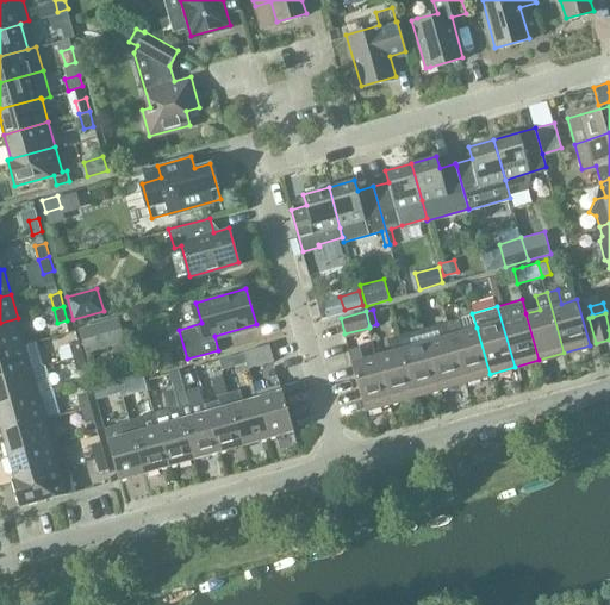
[(490,374),(477,328),(462,331),(459,317),(448,320),(465,381),(490,374)]
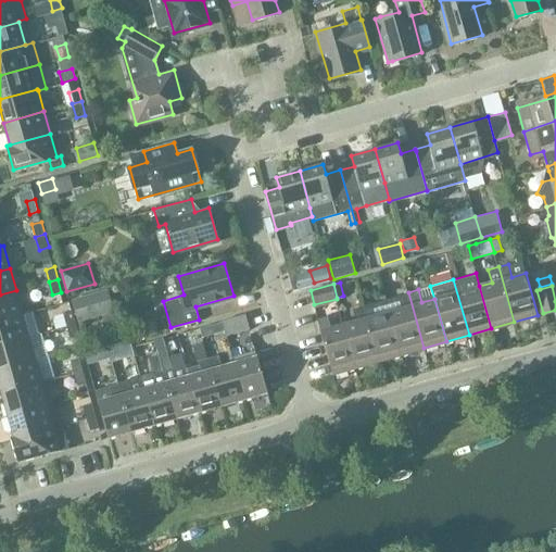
[(0,318),(23,313),(16,290),(0,295),(0,318)]
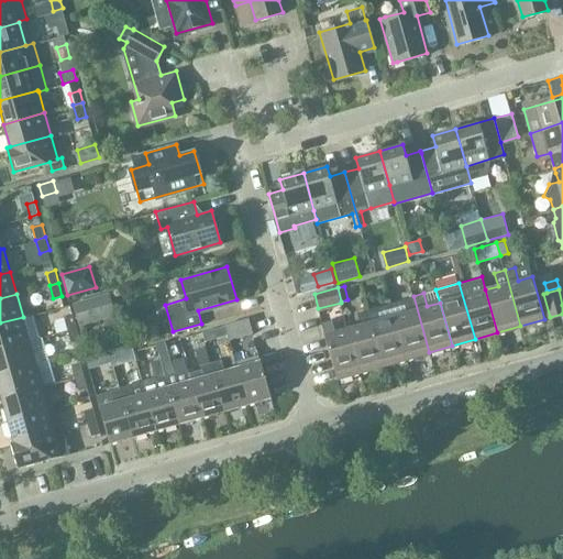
[(79,325),(111,316),(105,294),(73,303),(79,325)]
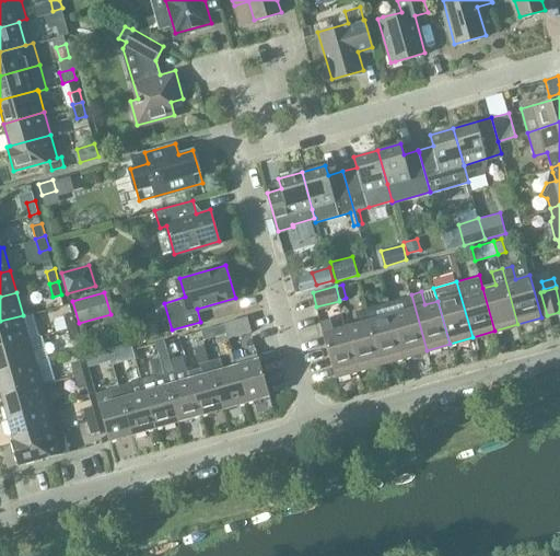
[(404,357),(427,350),(411,294),(388,301),(404,357)]
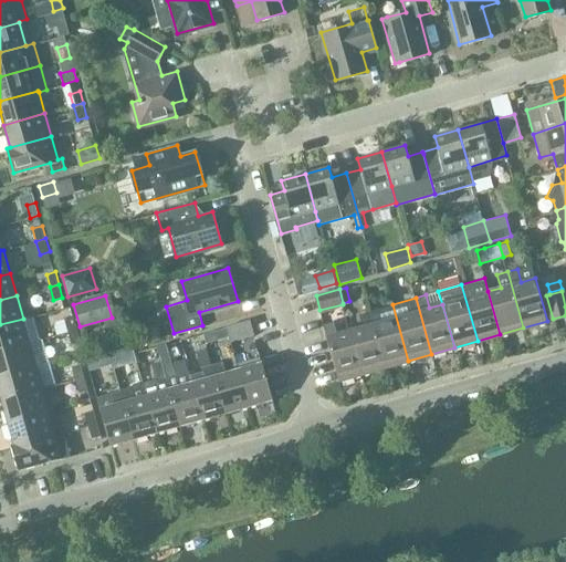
[(392,304),(379,308),(369,311),(386,367),(408,361),(392,304)]
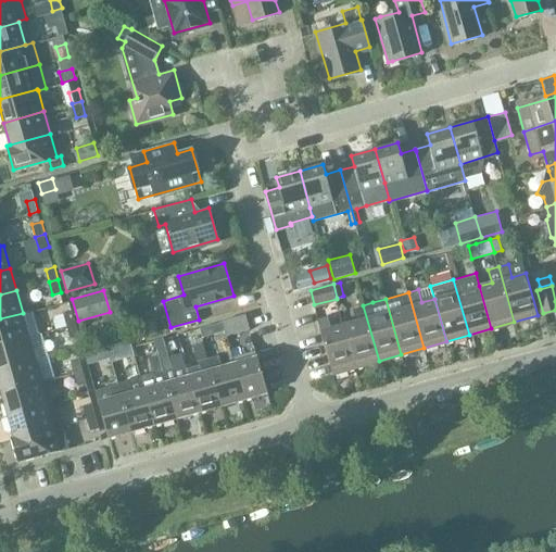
[(356,366),(379,361),(363,305),(353,308),(356,321),(344,324),(356,366)]
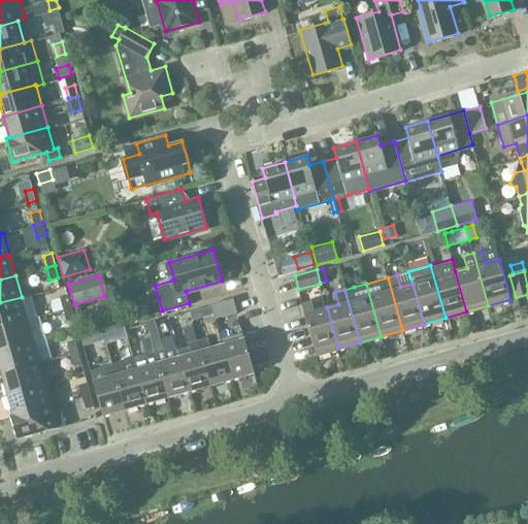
[(0,302),(0,326),(28,319),(37,316),(31,294),(22,297),(0,302)]
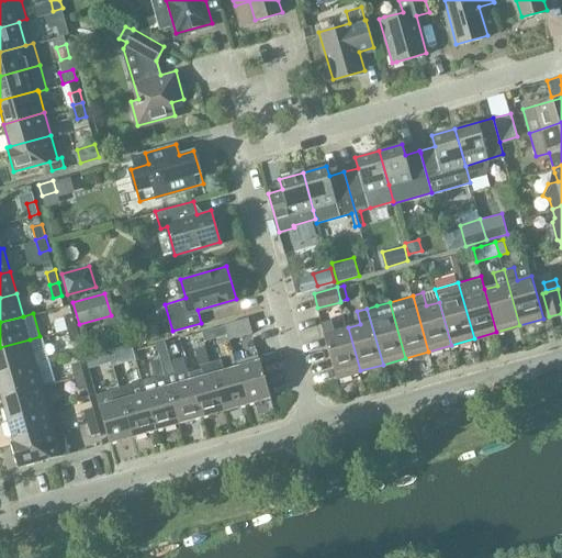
[(67,328),(77,325),(72,313),(64,316),(67,328)]
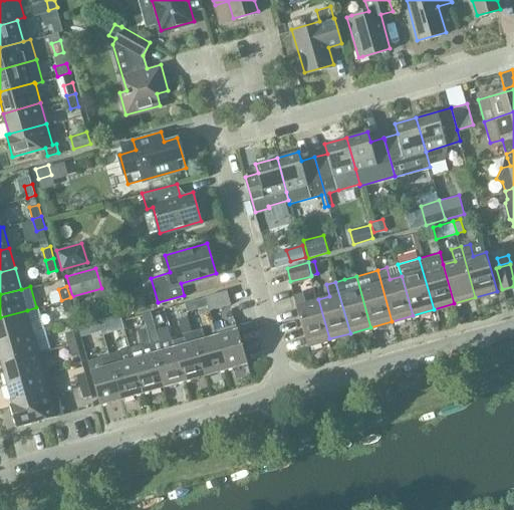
[(205,295),(208,305),(209,308),(231,302),(227,289),(205,295)]
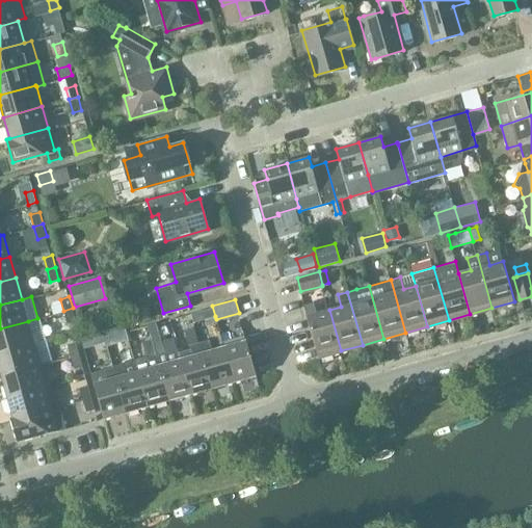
[(341,350),(329,310),(317,314),(314,301),(303,304),(311,330),(318,358),(341,350)]
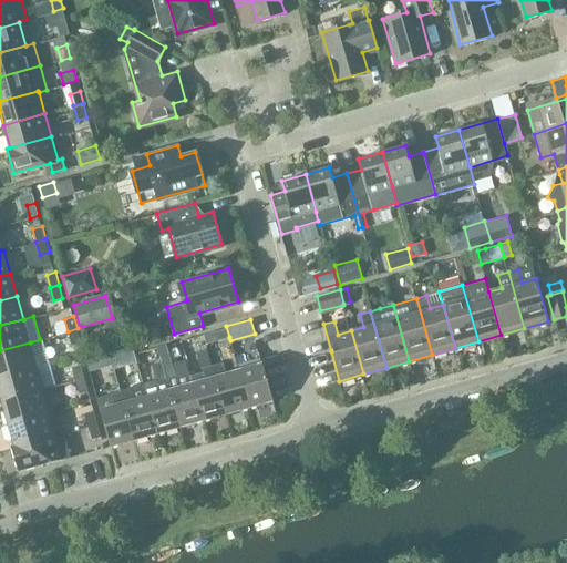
[(78,328),(68,331),(72,345),(81,343),(78,328)]
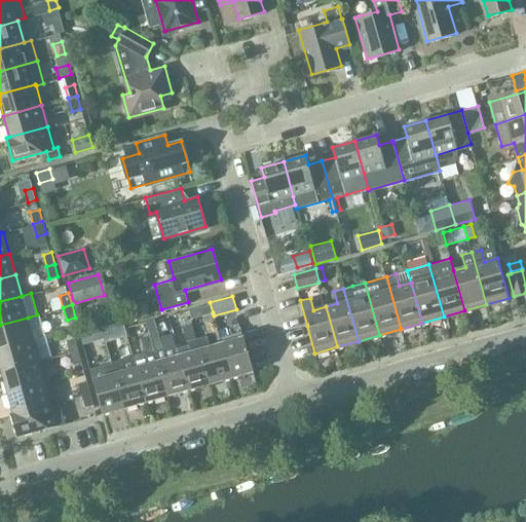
[(0,347),(34,338),(28,318),(0,325),(0,347)]
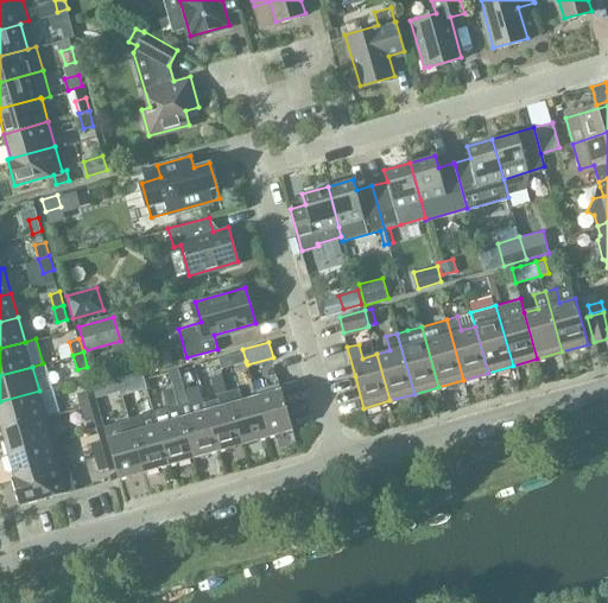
[(133,372),(138,388),(146,386),(144,376),(141,369),(133,372)]
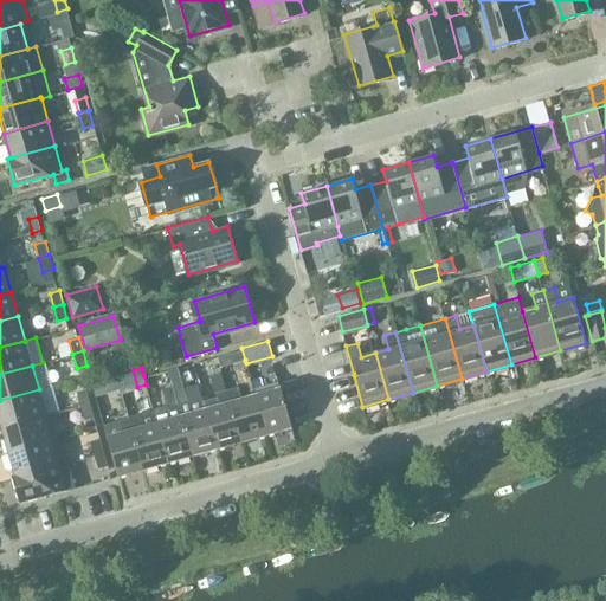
[(227,389),(223,372),(212,375),(217,392),(227,389)]
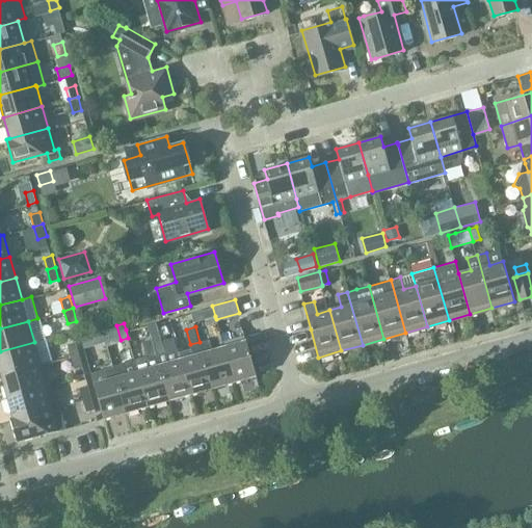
[(90,344),(105,340),(102,330),(87,334),(90,344)]
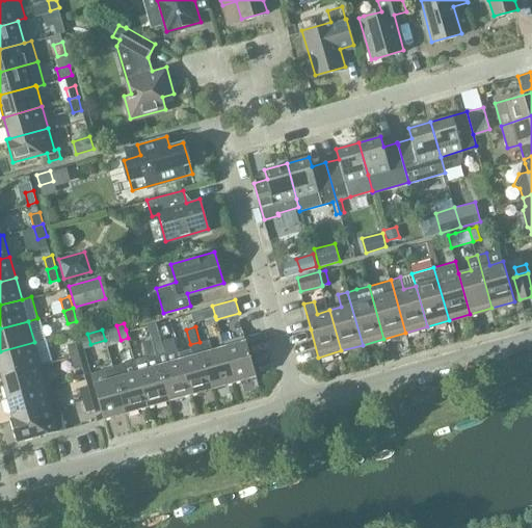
[(224,347),(234,380),(256,374),(243,330),(233,332),(236,344),(224,347)]
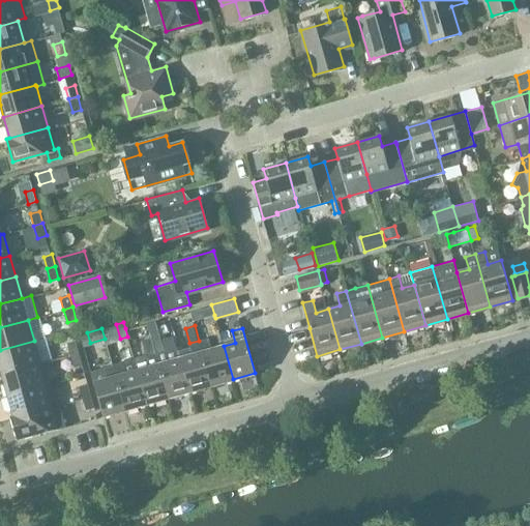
[(199,341),(211,385),(233,379),(224,346),(211,349),(208,338),(199,341)]
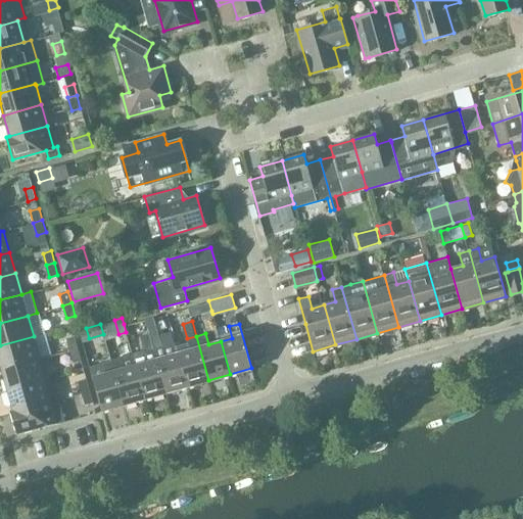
[(75,335),(66,338),(69,348),(78,346),(75,335)]
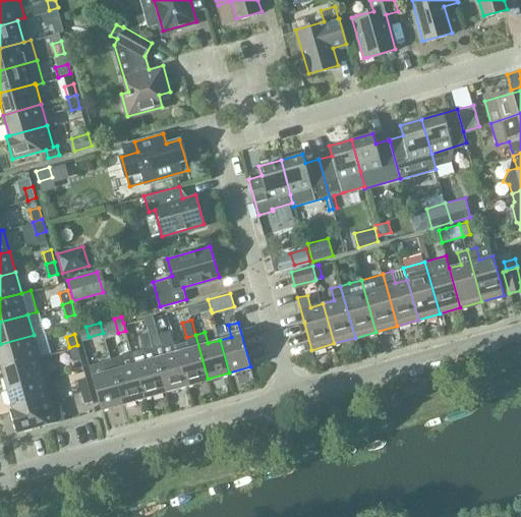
[(0,361),(2,366),(39,356),(34,335),(0,344),(0,361)]
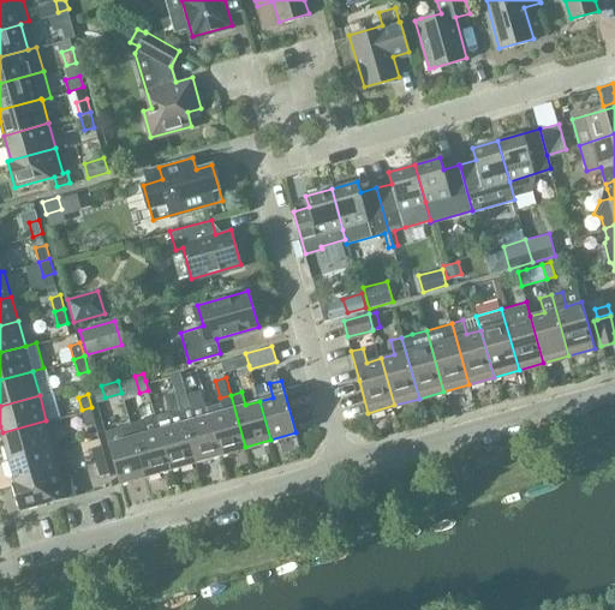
[(220,454),(245,447),(231,395),(220,398),(224,412),(209,416),(220,454)]
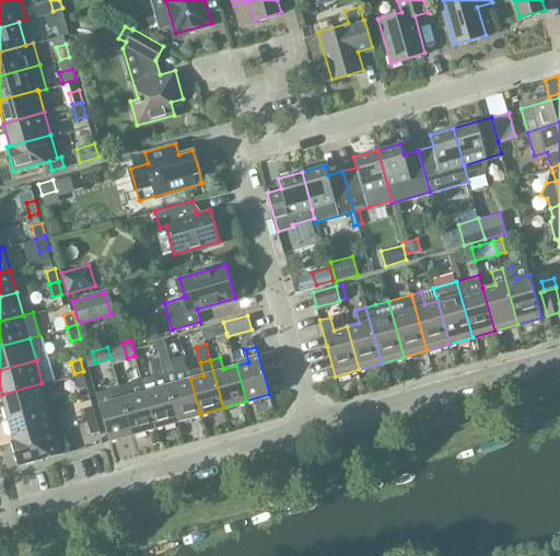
[(187,366),(174,370),(164,372),(178,420),(200,414),(190,379),(187,366)]
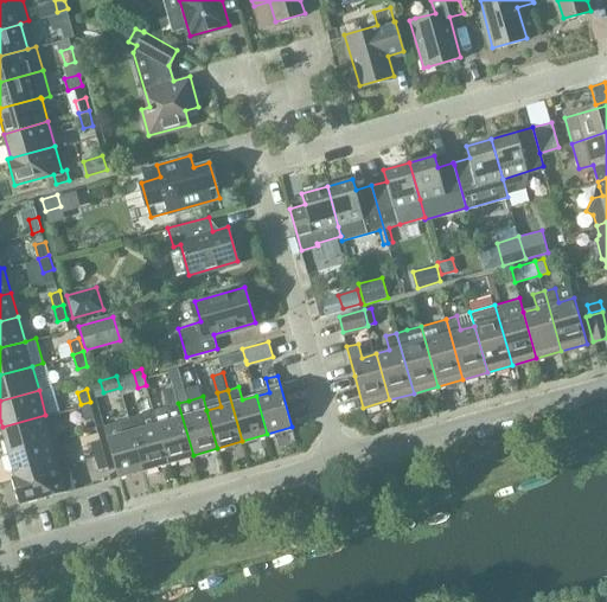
[(90,402),(81,404),(84,420),(95,417),(90,402)]
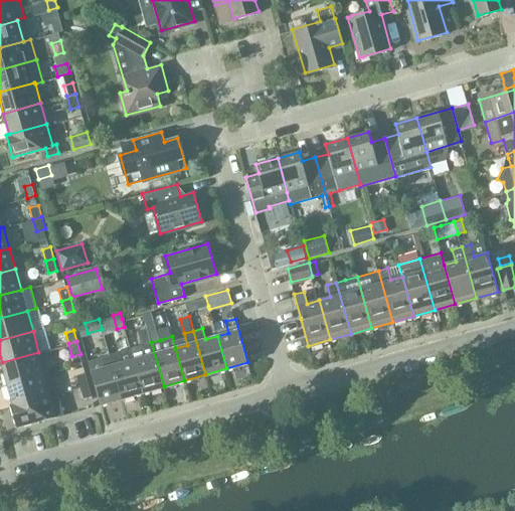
[(142,344),(130,348),(143,392),(164,386),(151,342),(142,345),(142,344)]
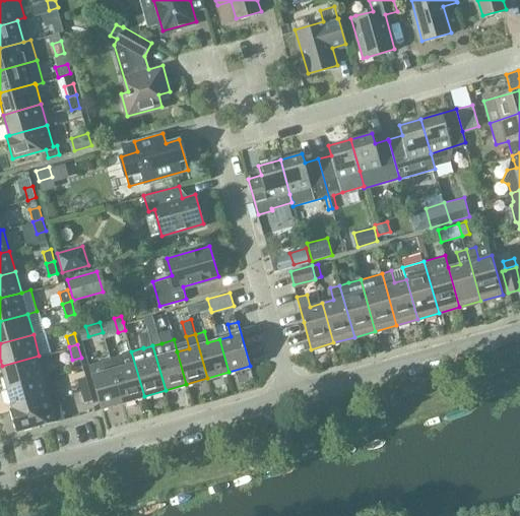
[(111,357),(111,358),(123,402),(144,396),(131,351),(111,357)]
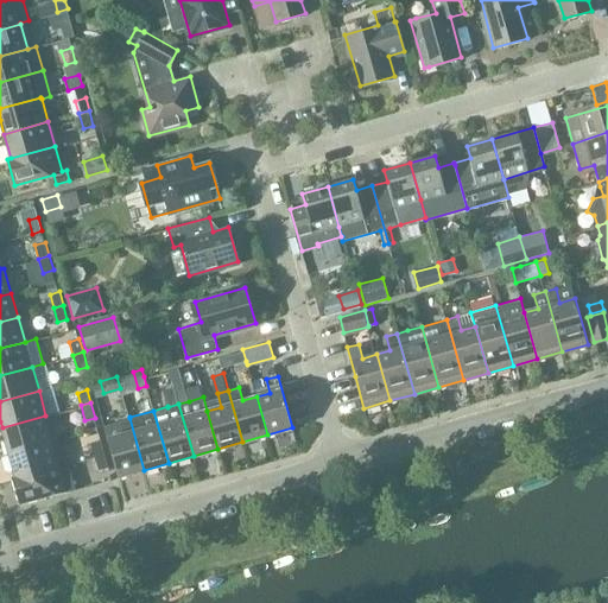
[(8,452),(52,440),(45,416),(2,427),(8,452)]
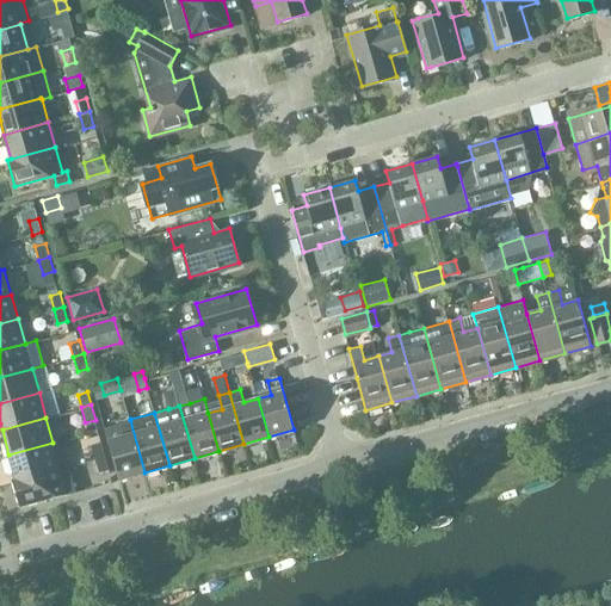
[(119,480),(144,472),(130,420),(129,420),(129,421),(104,428),(107,441),(119,480)]
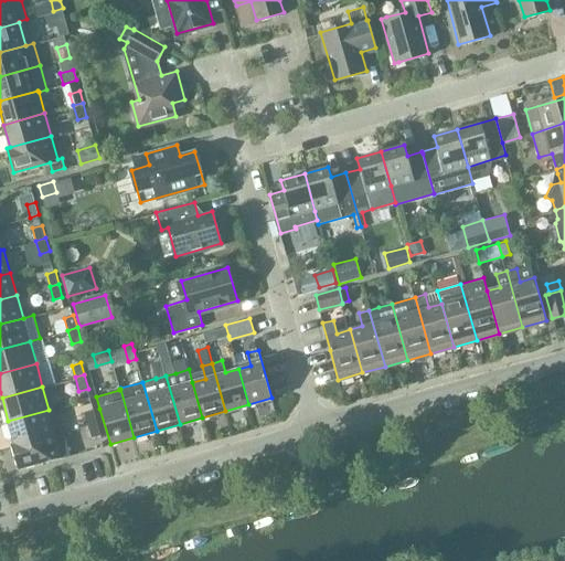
[(97,422),(94,409),(85,411),(88,424),(97,422)]
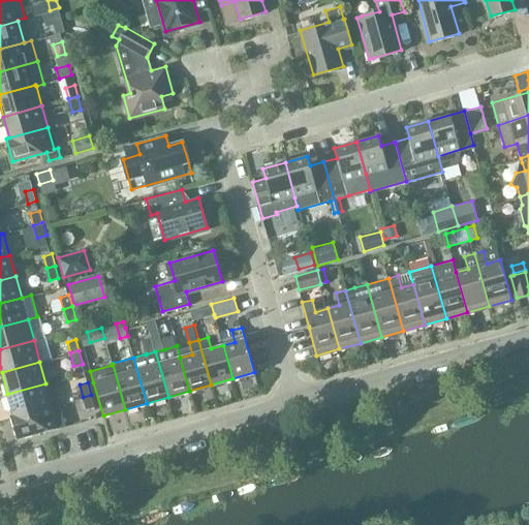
[(56,390),(49,393),(45,383),(7,394),(13,415),(52,404),(60,402),(56,390)]
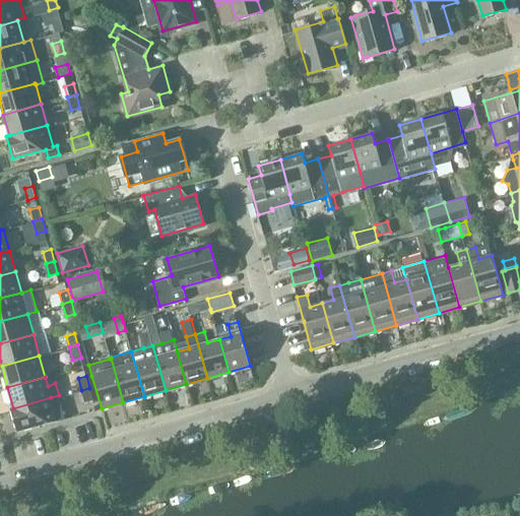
[(89,388),(81,390),(85,402),(93,399),(89,388)]
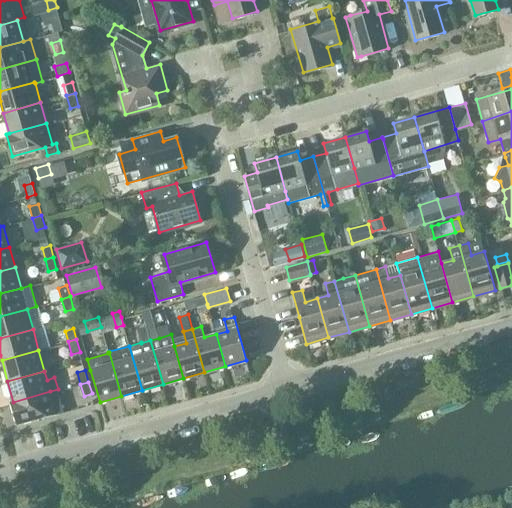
[(58,389),(50,391),(13,402),(10,402),(16,424),(56,413),(64,411),(58,389)]
